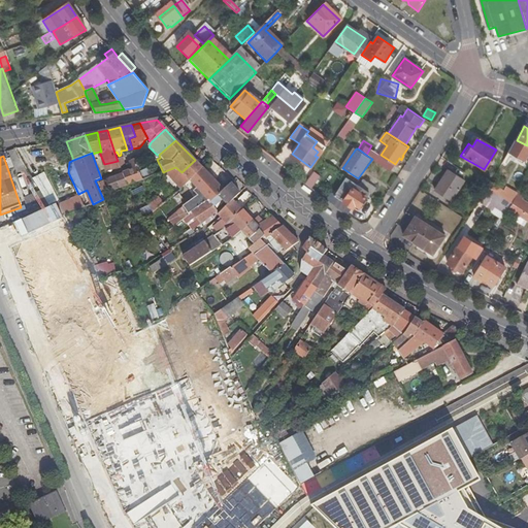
[(118,161),(121,169),(127,168),(123,160),(118,161)]
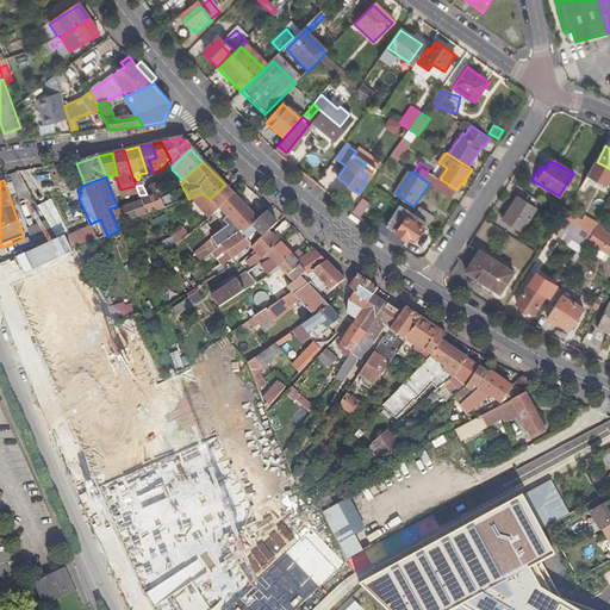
[(209,217),(218,209),(234,194),(225,185),(210,199),(203,193),(191,198),(209,217)]
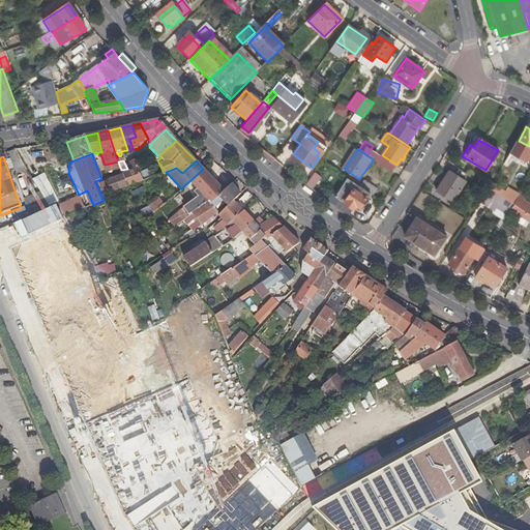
[(118,162),(105,165),(108,173),(121,170),(118,162)]
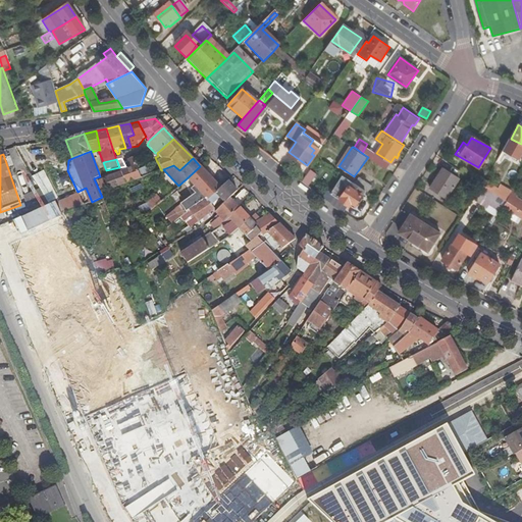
[(138,169),(134,160),(129,163),(132,167),(121,171),(126,184),(142,177),(138,169)]
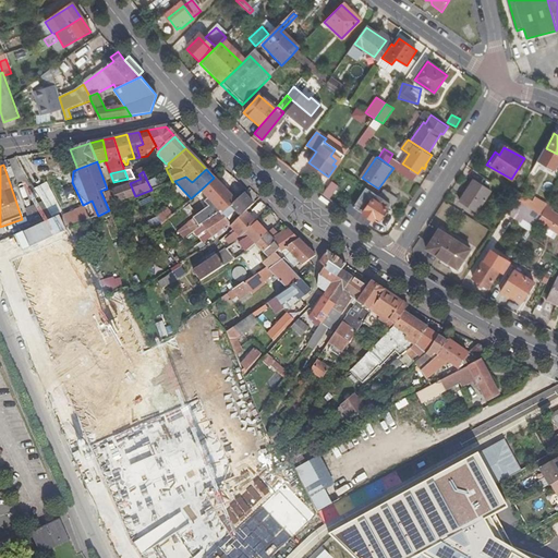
[(147,181),(152,190),(161,185),(160,181),(159,182),(157,177),(147,181)]
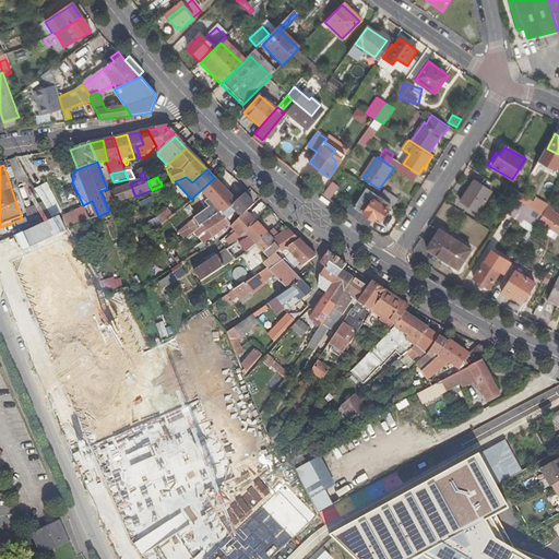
[(185,240),(192,235),(203,226),(221,214),(222,215),(236,202),(214,178),(200,191),(217,210),(215,212),(212,210),(180,234),(185,240)]
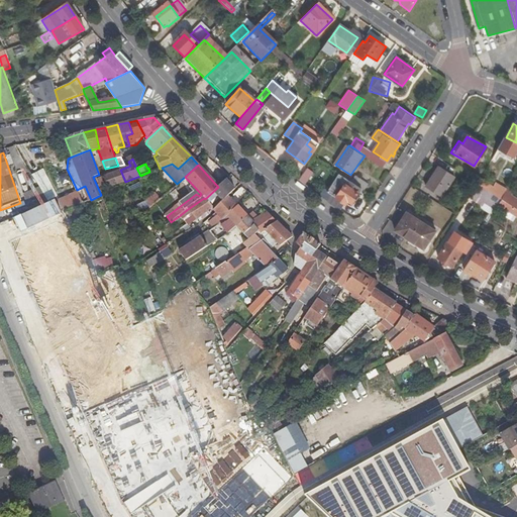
[(307,167),(299,180),(307,185),(315,172),(307,167)]
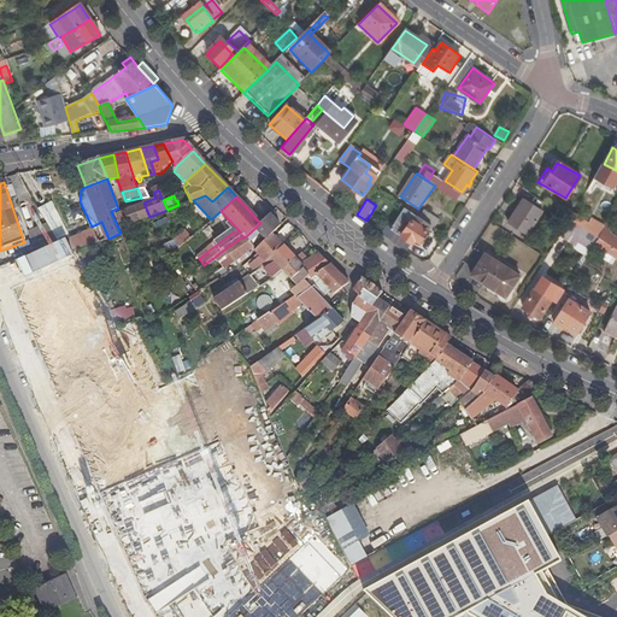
[(540,211),(523,199),(510,219),(528,230),(540,211)]
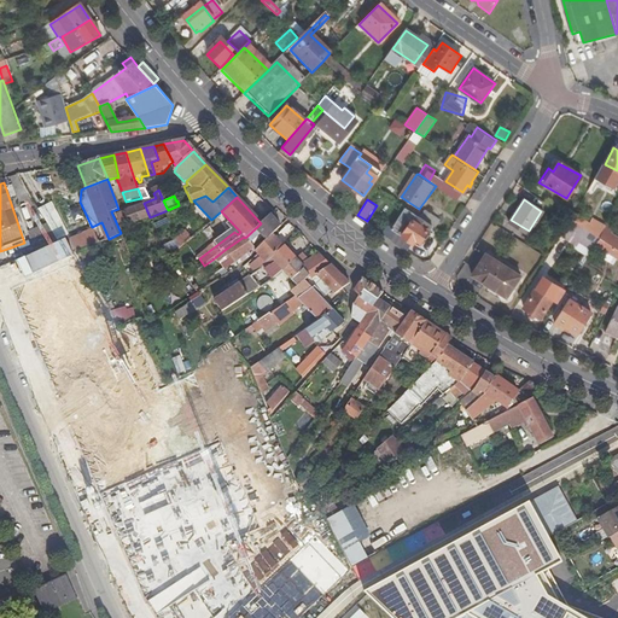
[(136,207),(143,220),(150,217),(144,203),(136,207)]
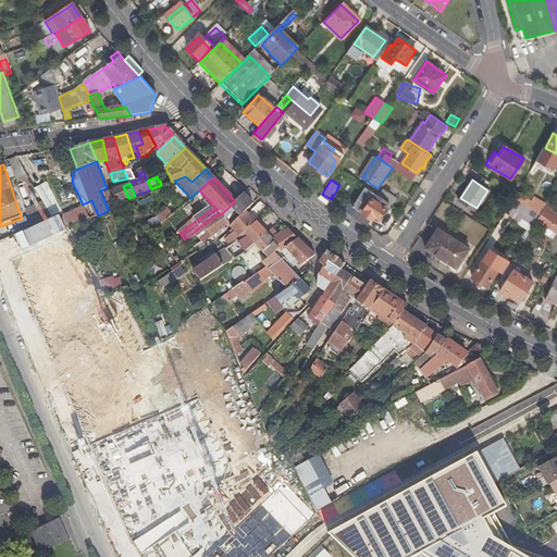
[(36,192),(42,201),(52,218),(63,212),(48,185),(36,192)]
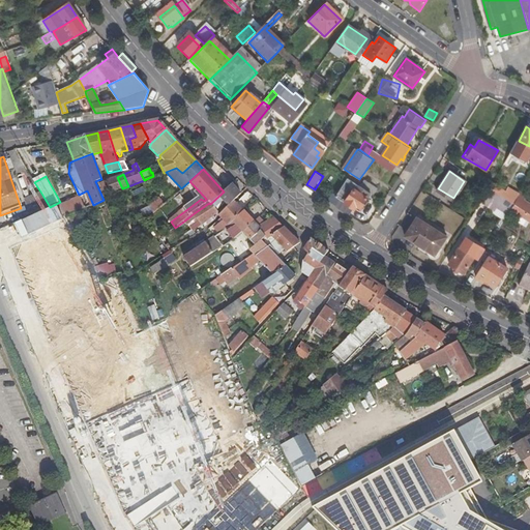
[(122,188),(117,177),(107,181),(99,184),(105,194),(111,190),(112,193),(122,188)]
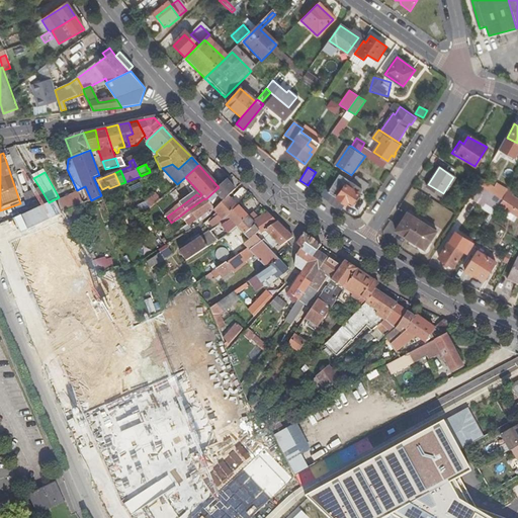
[(362,188),(356,184),(348,179),(335,198),(328,193),(326,195),(321,191),(318,195),(326,201),(336,208),(342,200),(347,203),(349,200),(352,202),(362,188)]
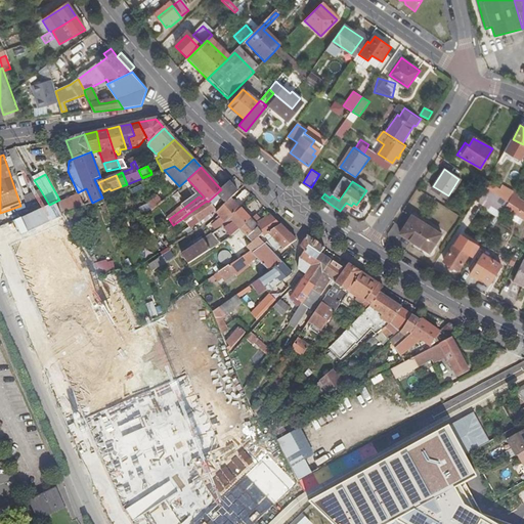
[(225,204),(230,199),(237,191),(228,182),(221,189),(208,202),(211,205),(218,199),(225,204)]
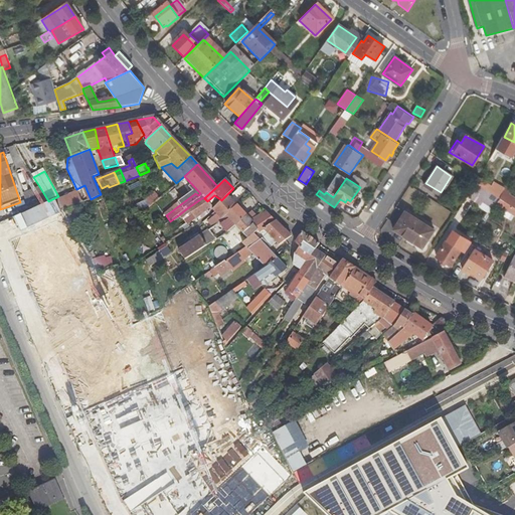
[(354,183),(360,187),(363,189),(366,184),(358,179),(354,183)]
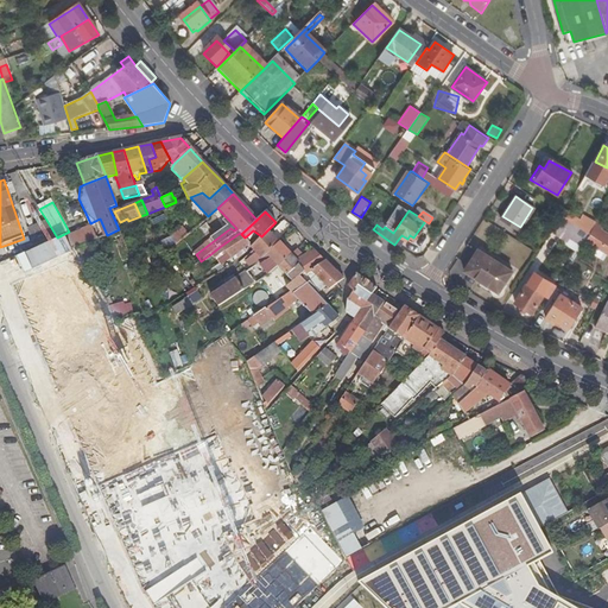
[(349,213),(347,216),(358,225),(360,220),(349,213)]
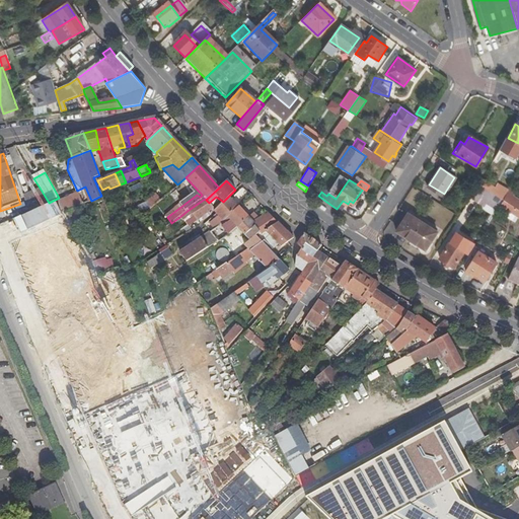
[(29,212),(49,203),(40,188),(22,196),(29,212)]
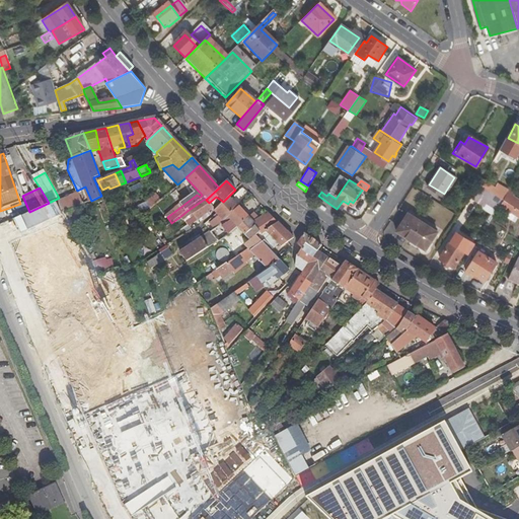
[(411,210),(421,194),(412,189),(401,204),(411,210)]
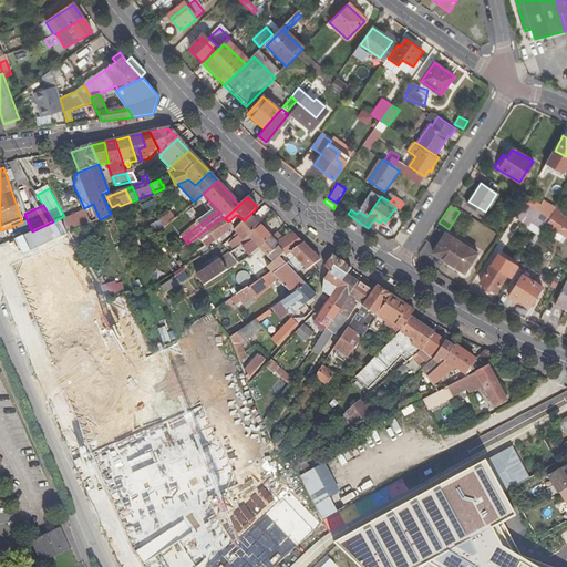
[(560,210),(555,207),(548,218),(566,229),(566,218),(558,214),(560,210)]
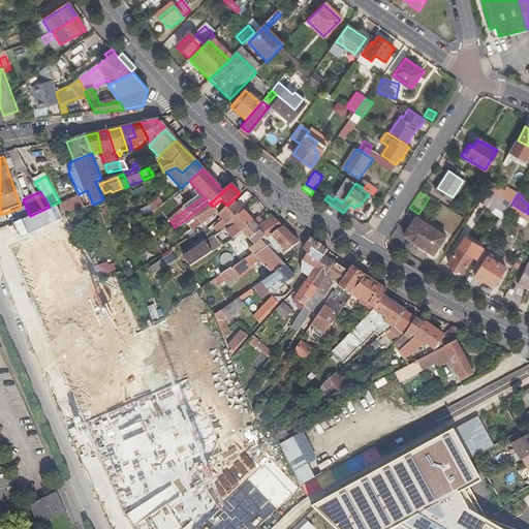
[(68,217),(70,216),(78,212),(87,208),(81,195),(62,206),(68,217)]
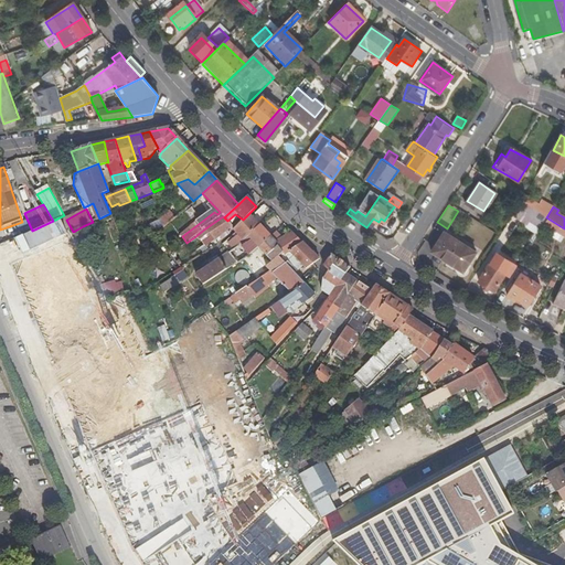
[(166,225),(174,217),(170,212),(161,219),(166,225)]
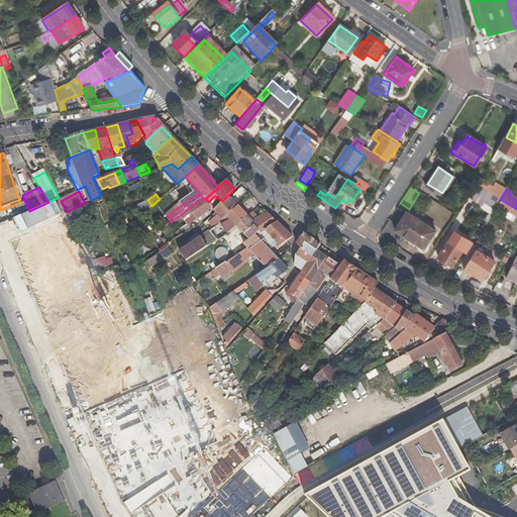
[(498,199),(490,195),(488,198),(495,203),(498,199)]
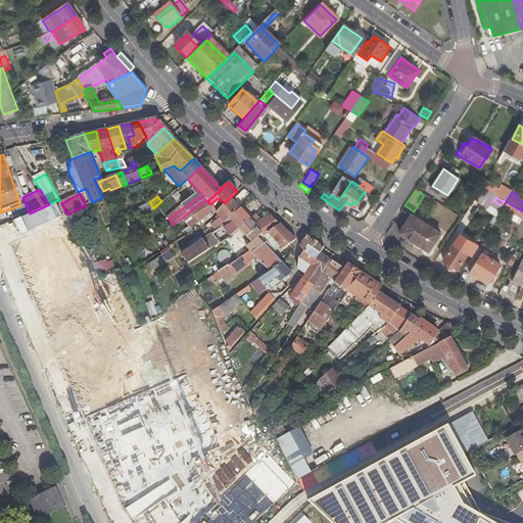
[(240,209),(230,198),(225,203),(217,211),(219,215),(221,217),(227,223),(229,220),(240,209)]
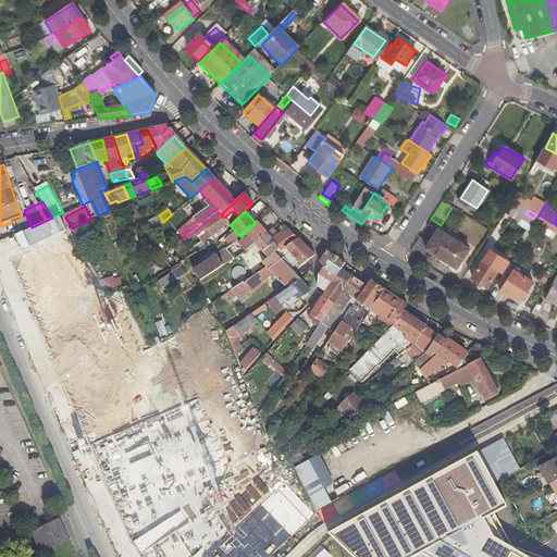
[(224,218),(221,214),(220,213),(202,225),(211,236),(229,224),(224,218)]
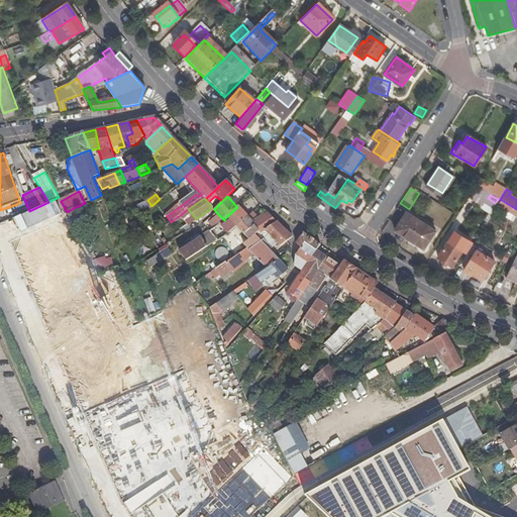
[(83,220),(76,207),(69,211),(76,224),(83,220)]
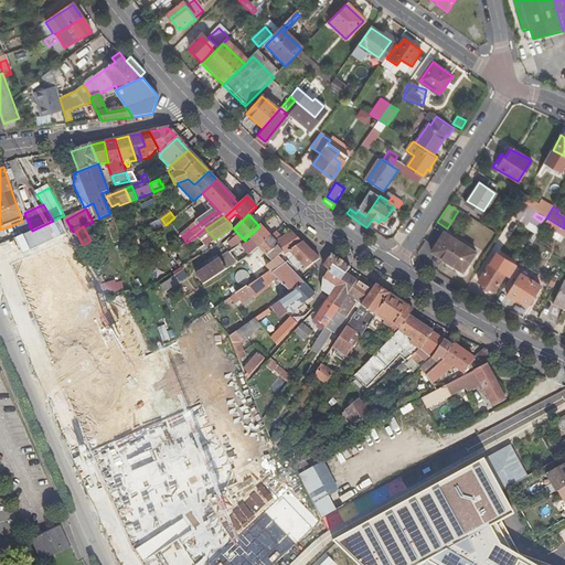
[(259,226),(247,237),(249,241),(257,247),(272,238),(259,226)]
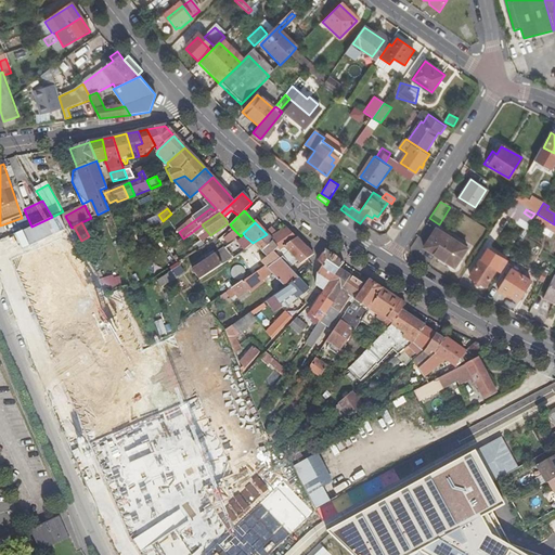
[(304,222),(301,224),(310,231),(312,229),(304,222)]
